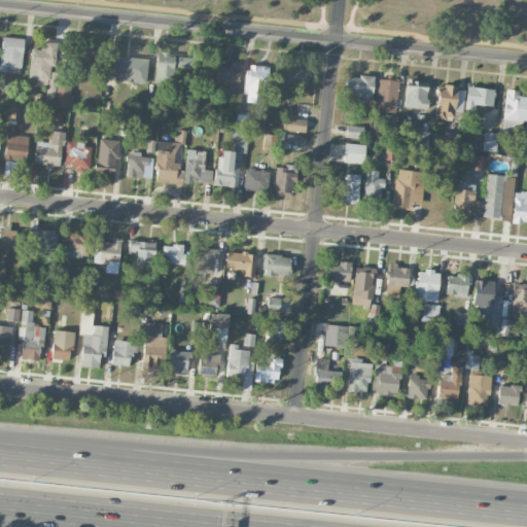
[(24,38),(2,37),(1,68),(23,69),(24,38)]
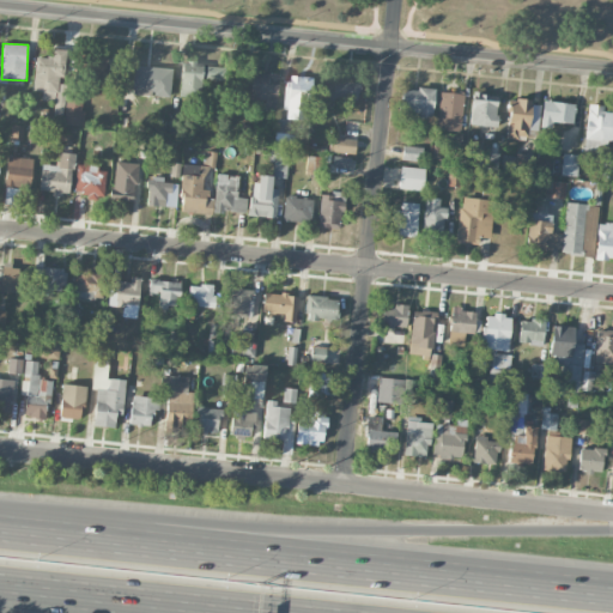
[(42,101),(61,102),(65,49),(52,49),(52,58),(35,56),(34,90),(42,91),(42,101)]
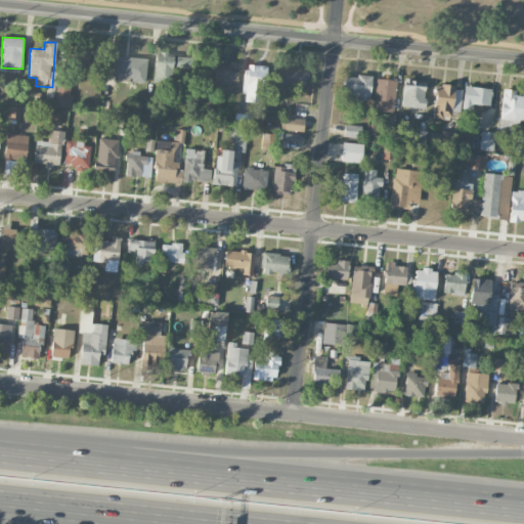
[(90,81),(90,47),(75,47),(75,81),(90,81)]
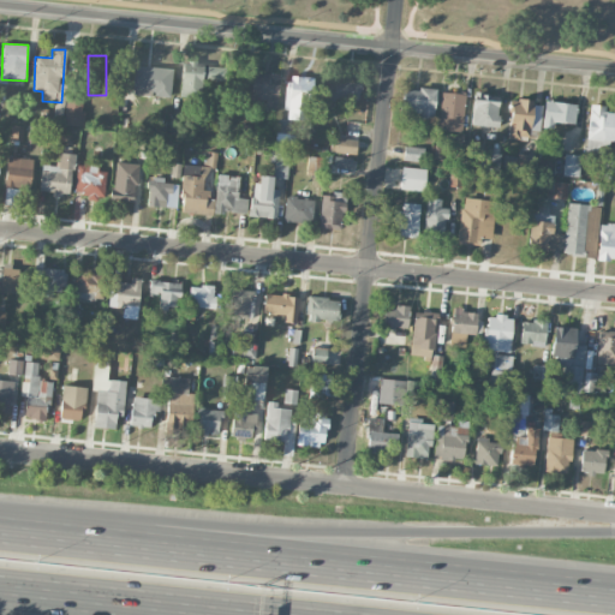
[(224,65),(183,64),(181,96),(202,96),(202,79),(224,79),(224,65)]
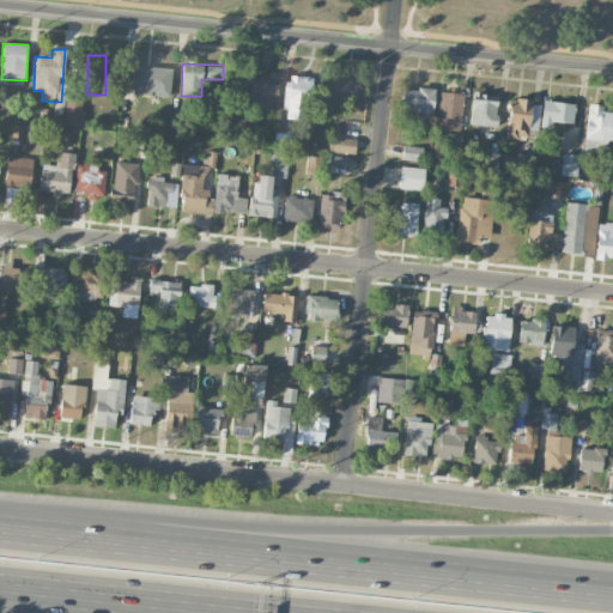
[(173,67),(133,66),(133,95),(171,96),(173,67)]
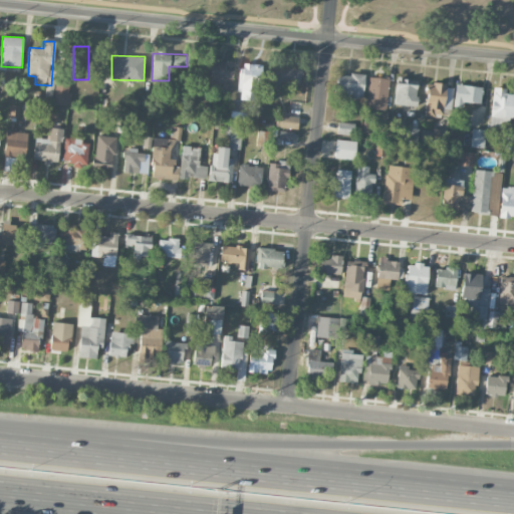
[(232,60),(210,61),(211,84),(222,83),(222,92),(233,92),(232,60)]
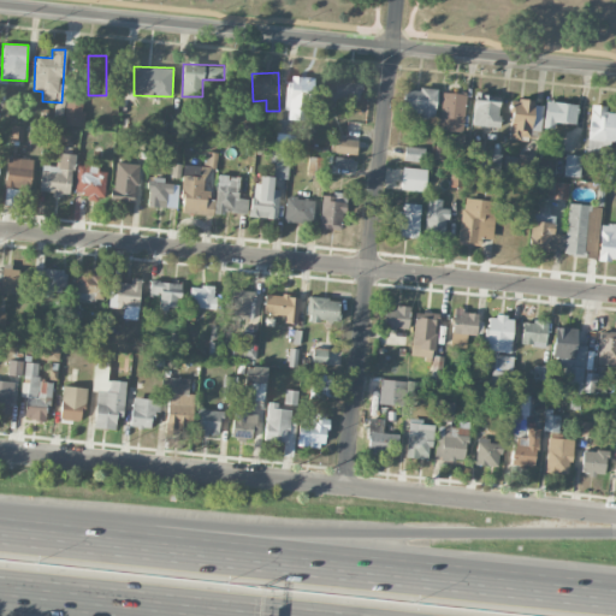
[(309,120),(312,77),(289,76),(286,119),(309,120)]
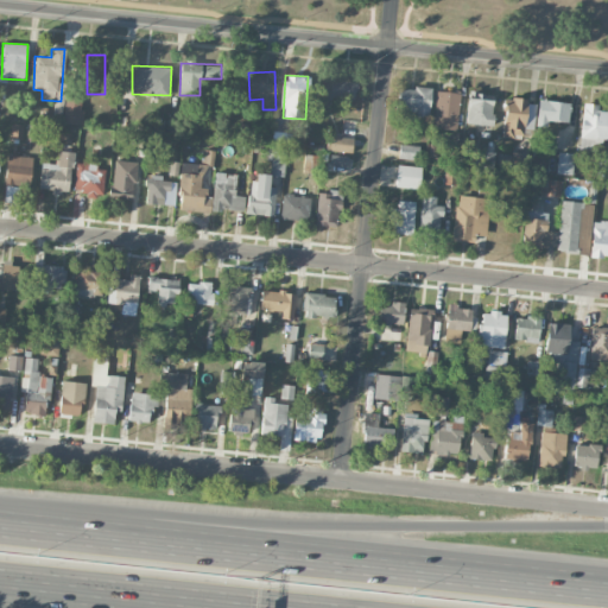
[(325,80),(324,97),(354,100),(355,81),(325,80)]
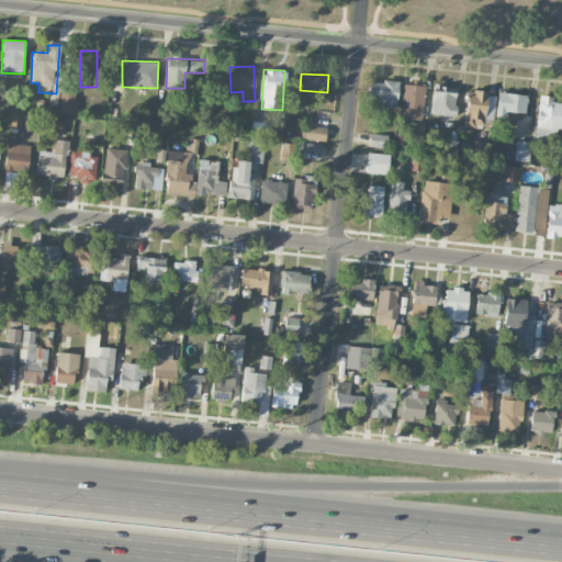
[(291,96),(298,97),(300,80),(293,79),(291,96)]
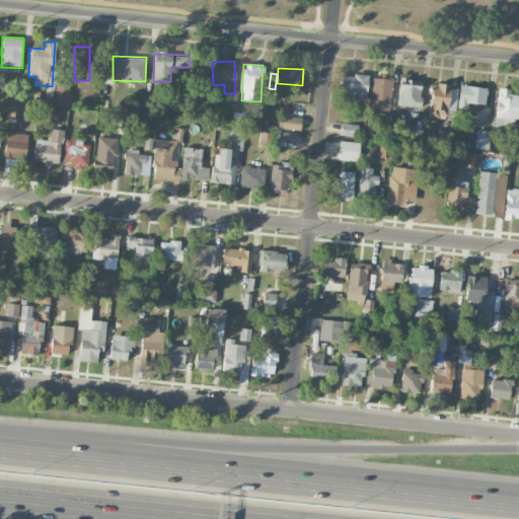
[(339,93),(355,95),(355,99),(366,100),(369,76),(341,73),(339,93)]
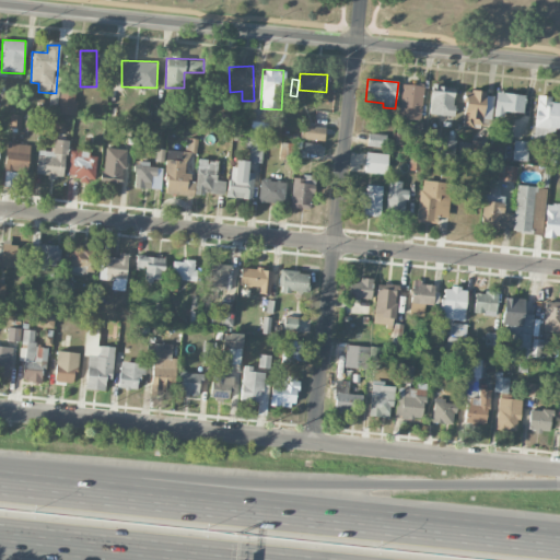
[(421,119),(423,85),(400,84),(399,119),(421,119)]
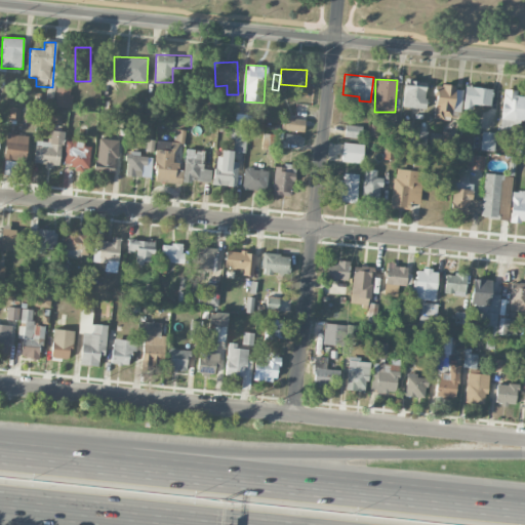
[(427,82),(405,79),(402,106),(423,109),(427,82)]
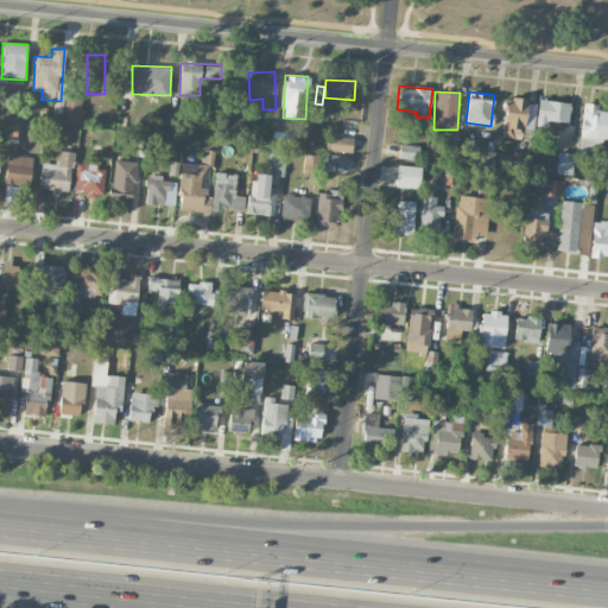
[(536,100),(505,99),(502,135),(524,137),(524,128),(534,130),(536,100)]
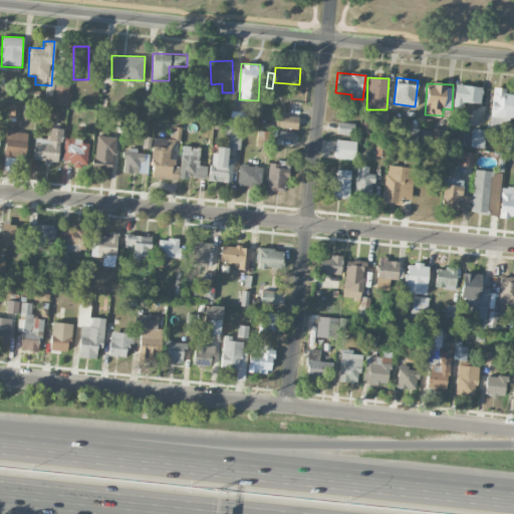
[(481,103),(482,86),(455,84),(453,106),(463,107),(463,102),(481,103)]
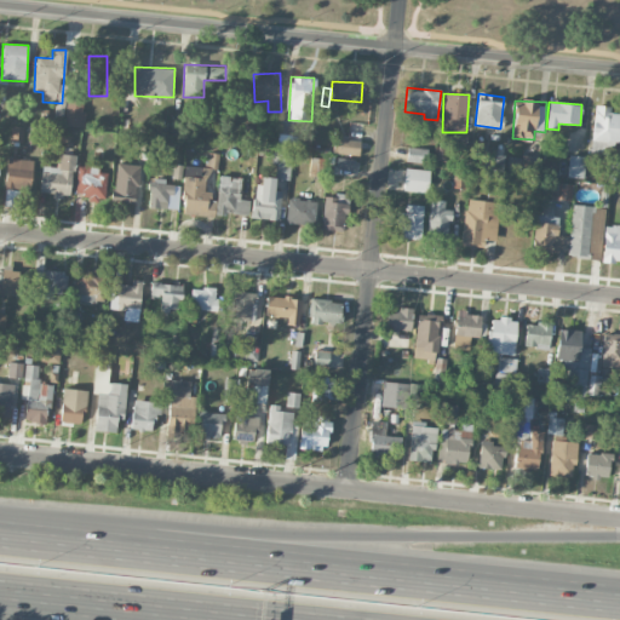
[(619,113),(608,114),(608,105),(593,105),(592,141),(619,142),(619,113)]
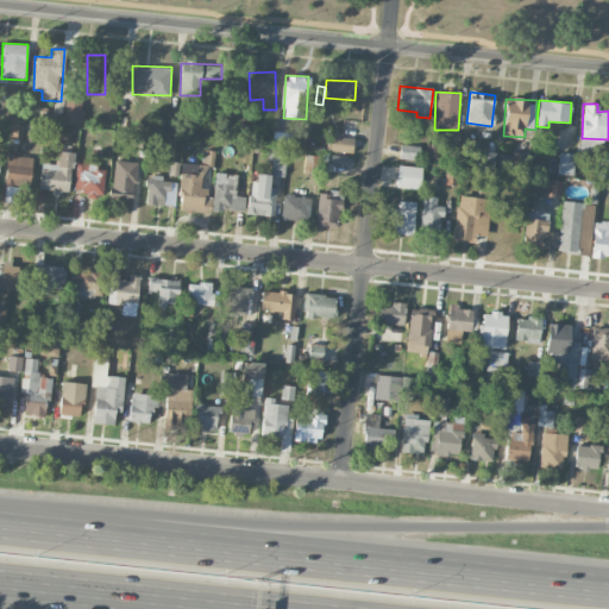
[(23,139),(24,124),(11,124),(11,139),(23,139)]
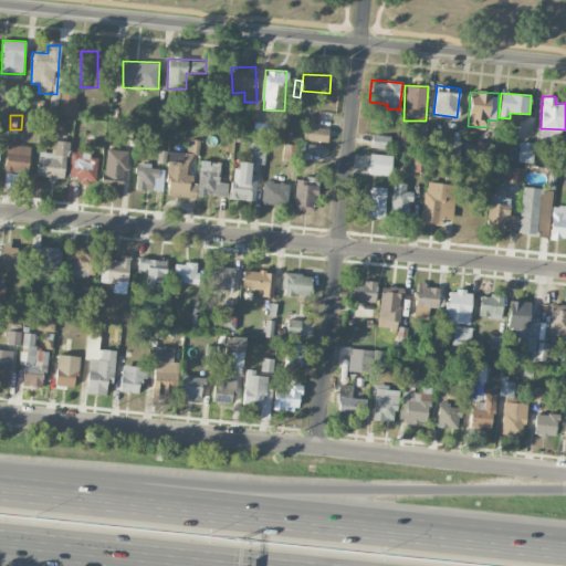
[(328,127),(305,126),(304,140),(327,142),(328,127)]
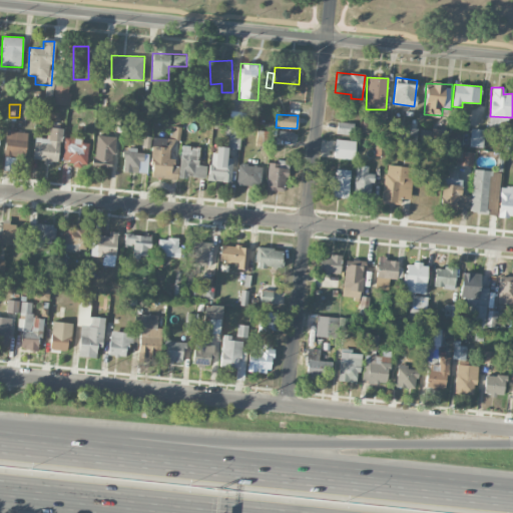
[(353,135),(354,123),(337,122),(337,134),(353,135)]
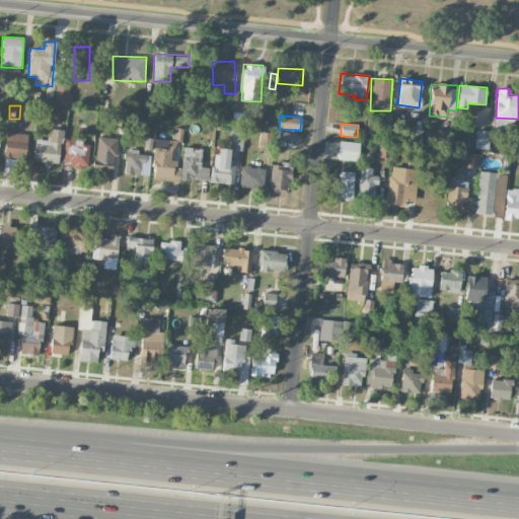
[(243,127),(230,126),(229,150),(242,150),(243,127)]
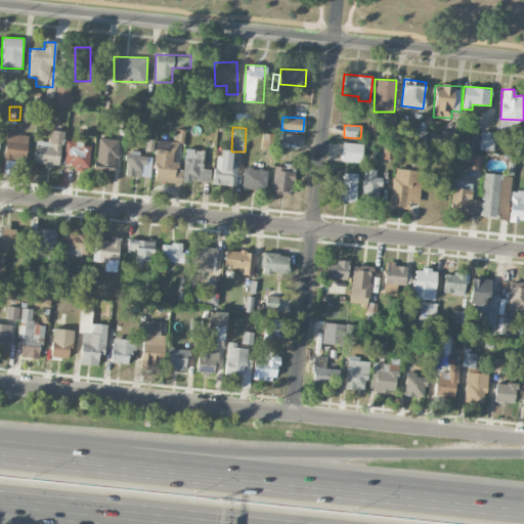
[(34,165),(61,166),(63,131),(50,130),(49,141),(35,140),(34,165)]
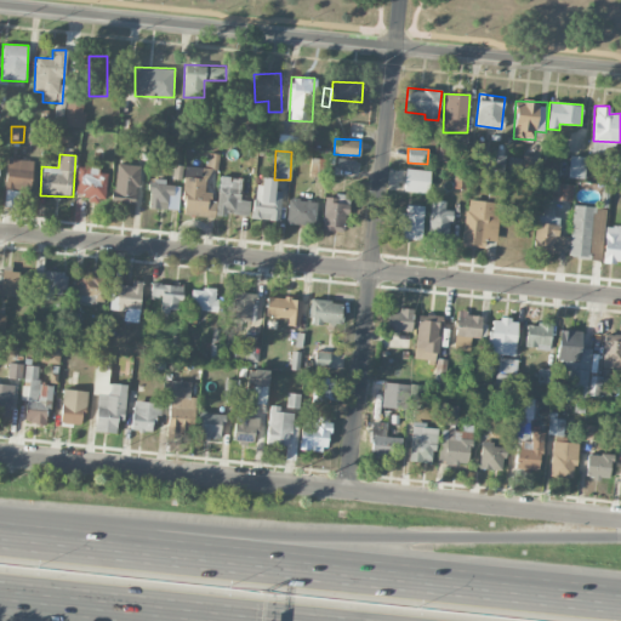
[(505,171),(505,154),(486,154),(485,170),(505,171)]
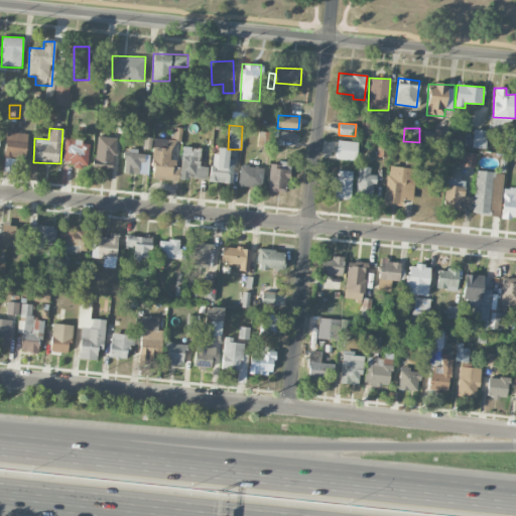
[(472,146),(486,149),(488,131),(474,129),(472,146)]
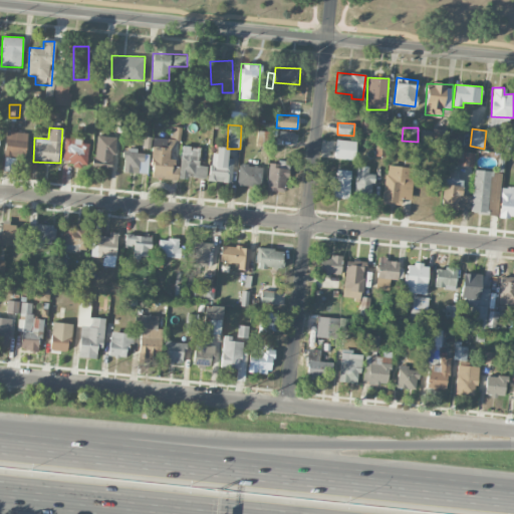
[(28,134),(7,130),(3,157),(24,161),(28,134)]
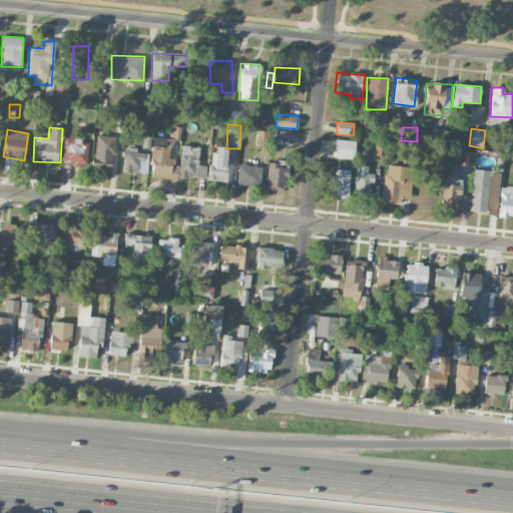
[(257,138),(262,138),(262,145),(269,146),(269,131),(257,130),(257,138)]
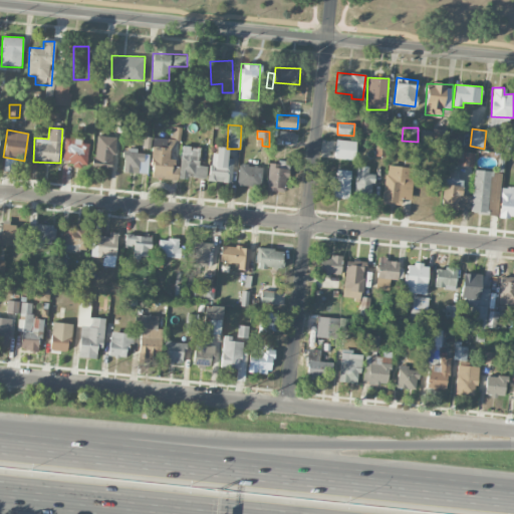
[(112,169),(115,138),(96,136),(93,167),(112,169)]
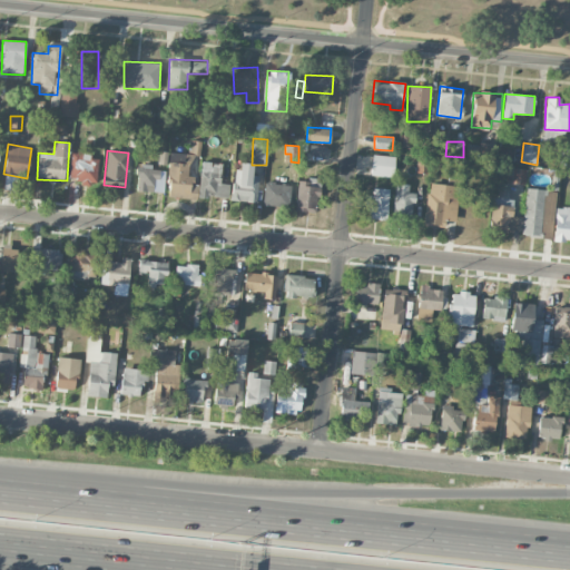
[(196,199),(197,177),(190,176),(192,154),(169,153),(167,197),(196,199)]
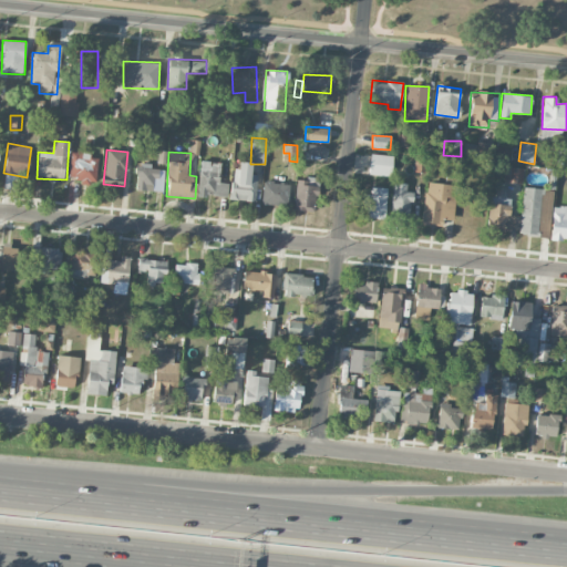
[(96,184),(98,154),(71,153),(70,177),(81,178),(80,183),(96,184)]
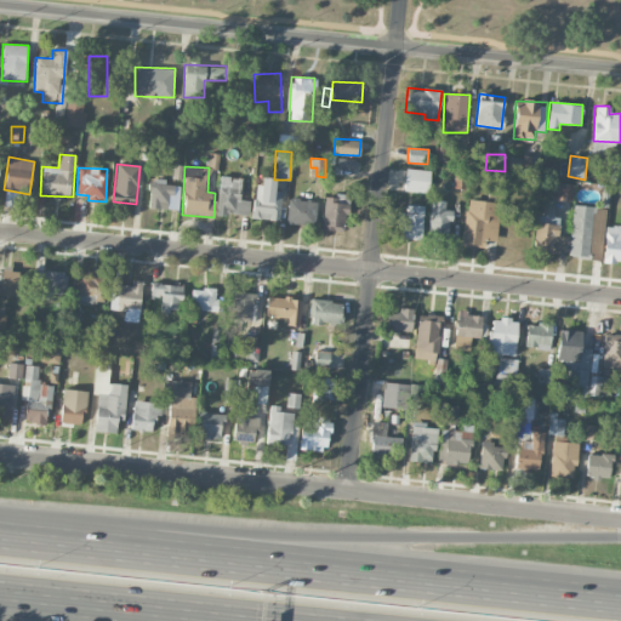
[(431,171),(406,167),(403,191),(428,194),(431,171)]
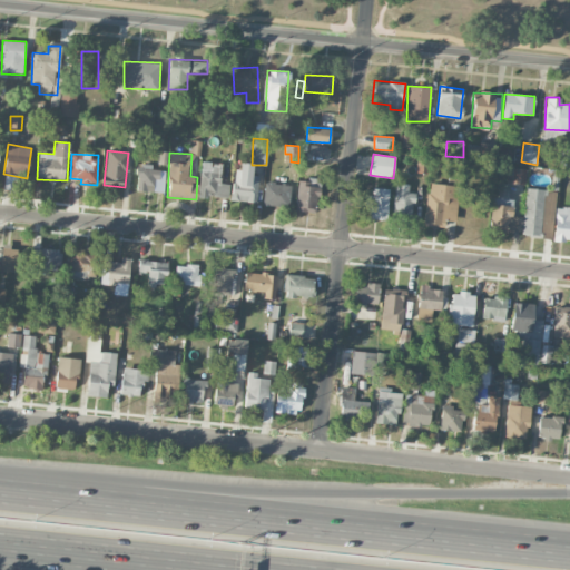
[(199,197),(228,198),(229,184),(220,184),(222,163),(200,161),(199,197)]
